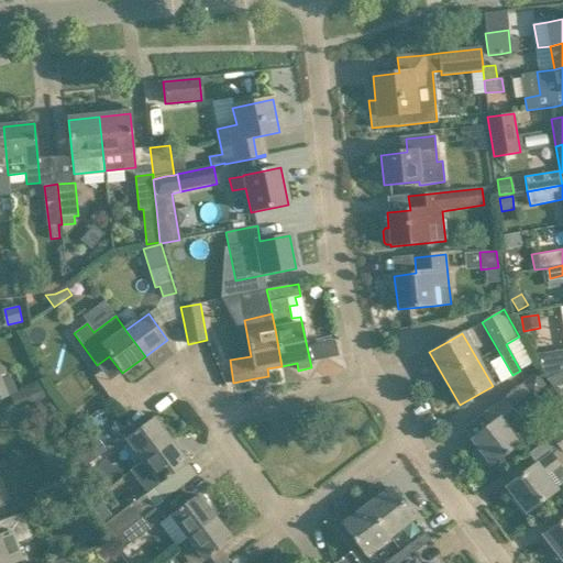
[(562,350),(536,354),(547,379),(562,371),(562,350)]
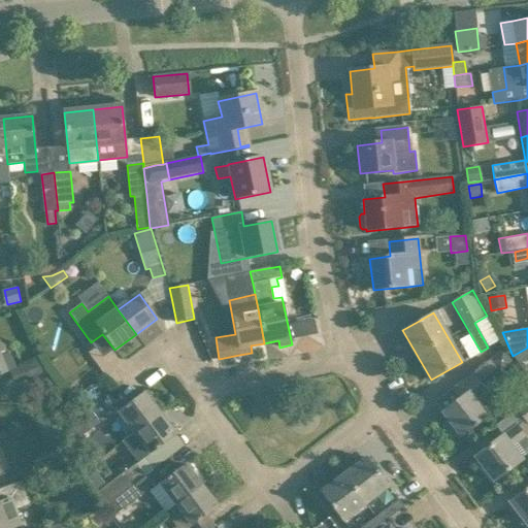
[(512,363),(502,351),(491,359),(500,372),(512,363)]
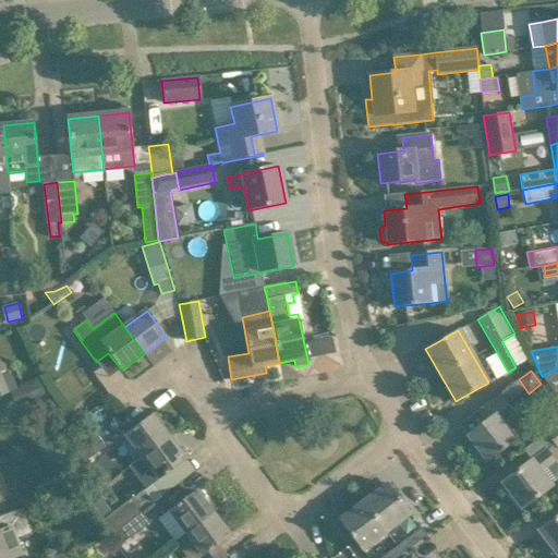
[(10,372),(1,375),(9,392),(16,388),(10,372)]
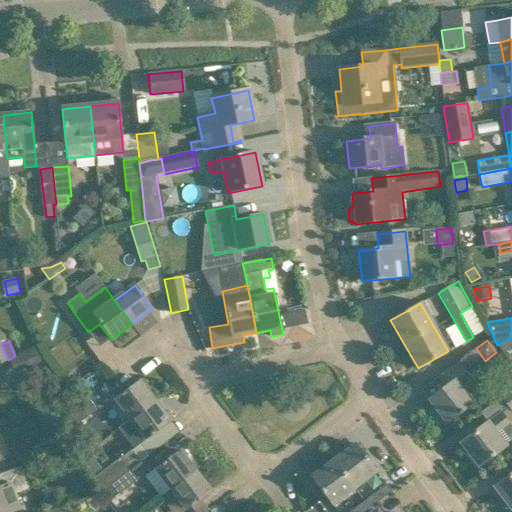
[(9,361),(14,373),(41,362),(36,350),(9,361)]
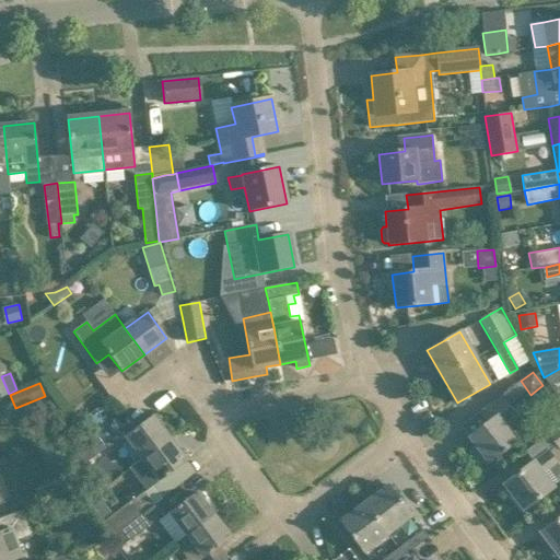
[(501,396),(494,401),(478,413),(486,424),(467,438),(474,446),(470,450),(481,464),(486,462),(487,464),(504,451),(516,442),(504,424),(516,416),(501,396)]
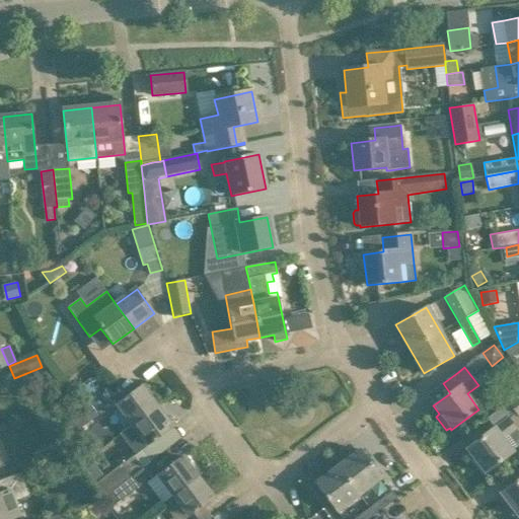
[(518,391),(518,376),(509,375),(507,389),(518,391)]
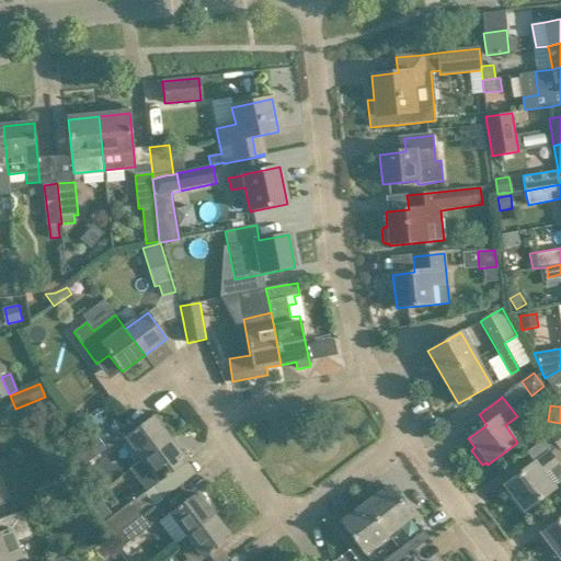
[(125,437),(142,460),(169,439),(151,418),(125,437)]
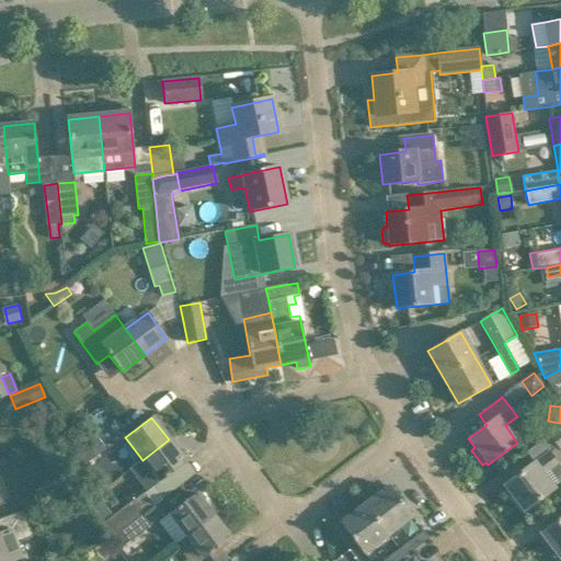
[(560,425),(549,435),(560,451),(560,450),(560,425)]
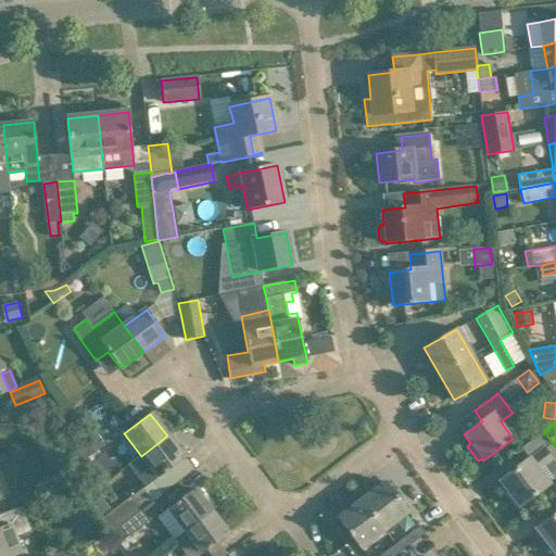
[(87,443),(95,454),(104,446),(96,436),(87,443)]
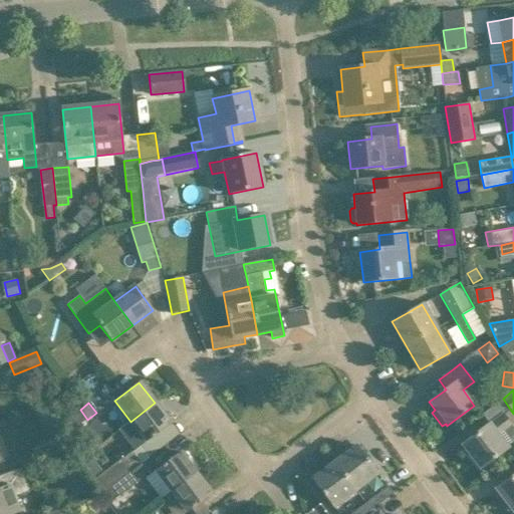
[(143,444),(152,456),(165,446),(156,435),(171,424),(155,403),(131,422),(146,441),(143,444)]
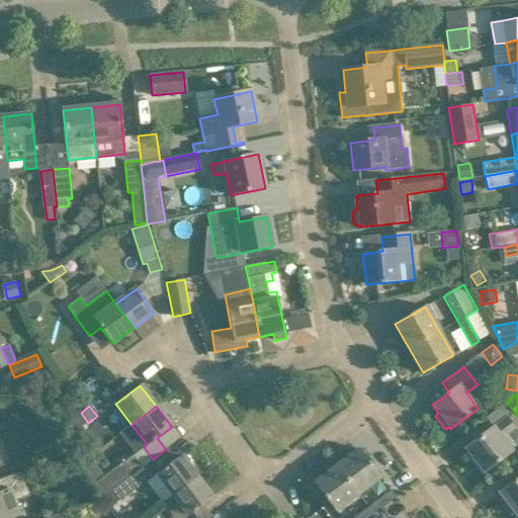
[(465,448),(472,458),(469,460),(478,470),(481,468),(484,473),(512,451),(502,439),(515,429),(507,419),(494,429),(493,428),(481,436),(465,448)]
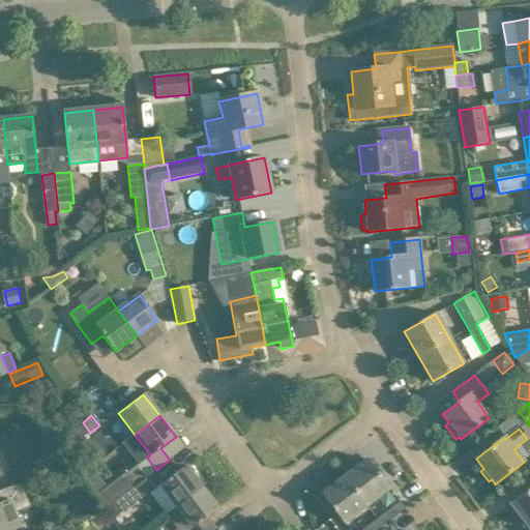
[(58,451),(48,455),(53,468),(63,464),(58,451)]
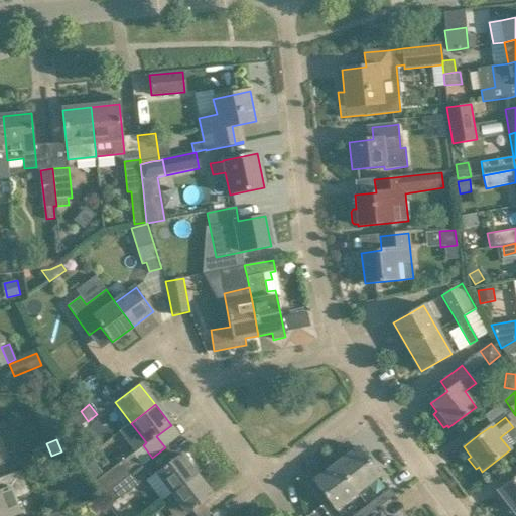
[(157,473),(172,493),(197,475),(180,455),(173,460),(165,447),(152,458),(142,466),(150,477),(157,473)]
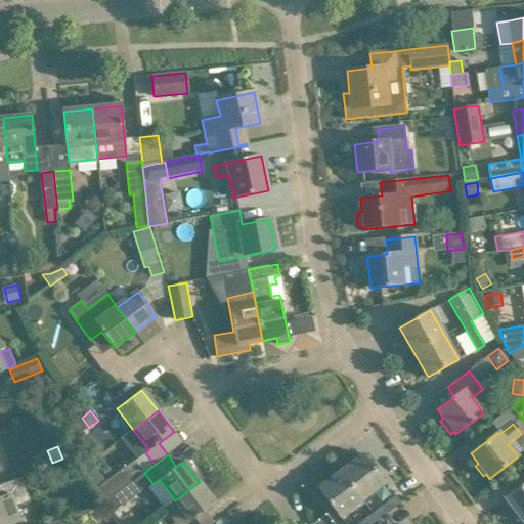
[(356,506),(368,495),(386,483),(363,454),(318,489),(340,518),(356,506)]
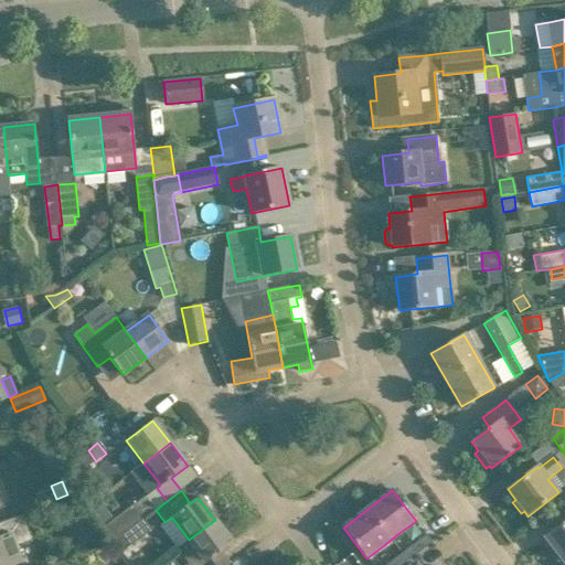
[(104,528),(114,542),(144,519),(134,504),(104,528)]
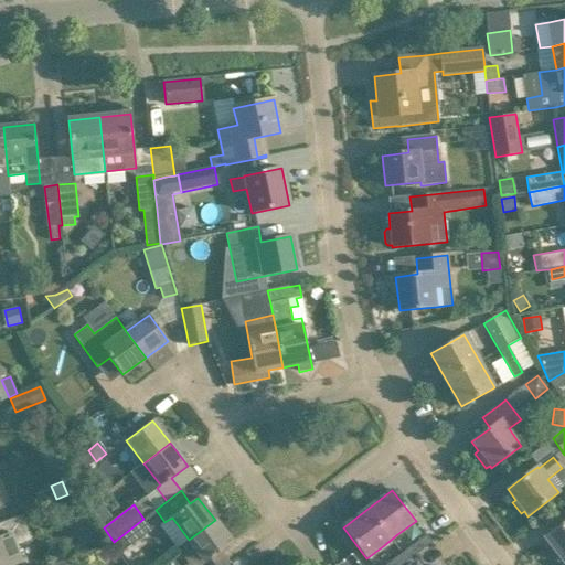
[(22,515),(6,522),(0,523),(0,564),(14,564),(21,563),(14,547),(31,541),(22,515)]
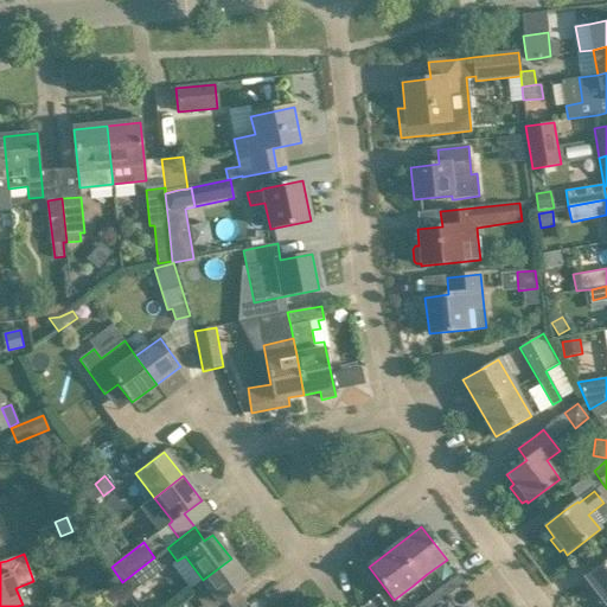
[(154,557),(122,582),(131,593),(164,568),(154,557)]
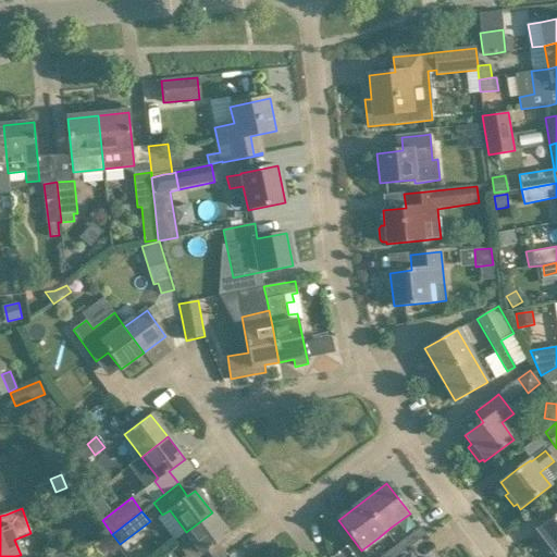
[(212,512),(186,532),(202,554),(229,535),(212,512)]
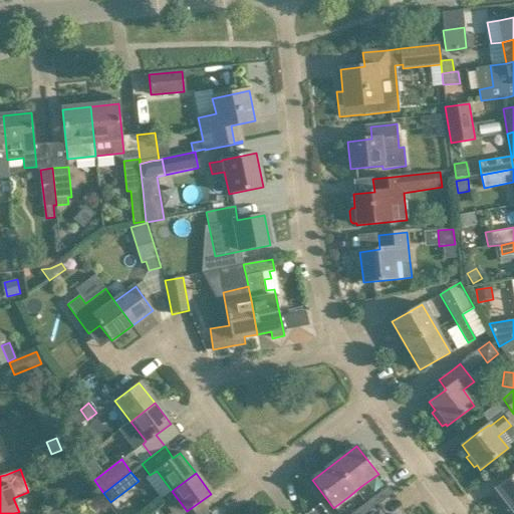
[(513,475),(496,490),(503,499),(500,500),(508,510),(510,508),(513,512),(513,511),(513,475)]
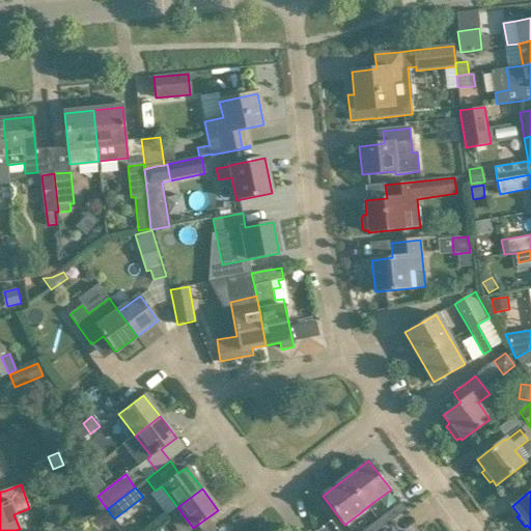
[(87,497),(70,503),(74,514),(91,507),(87,497)]
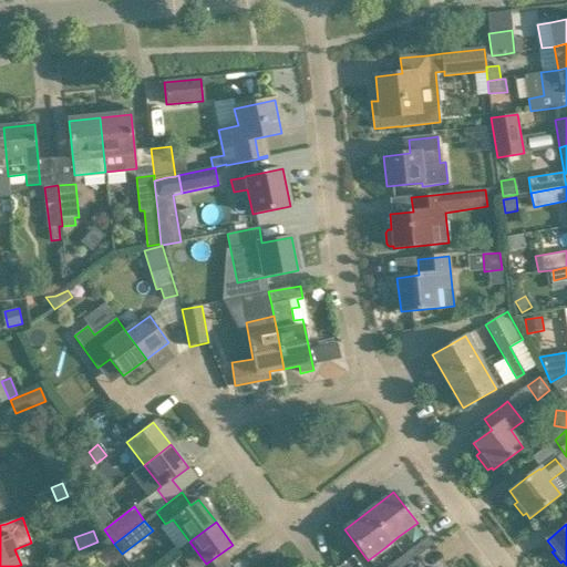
[(388,566),(404,566),(434,545),(429,537),(388,566)]
